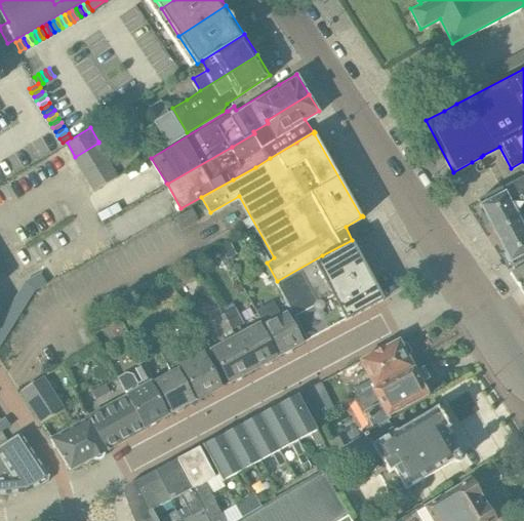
[(98,143),(75,157),(94,189),(119,173),(105,151),(116,145),(115,144),(104,150),(98,143)]
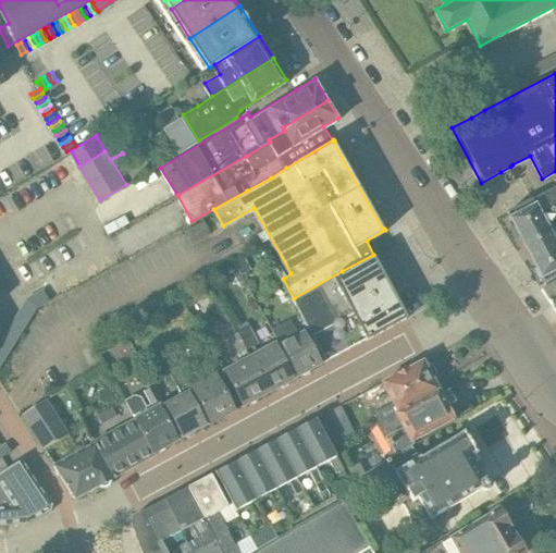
[(555,184),(507,209),(526,244),(555,228),(555,184)]
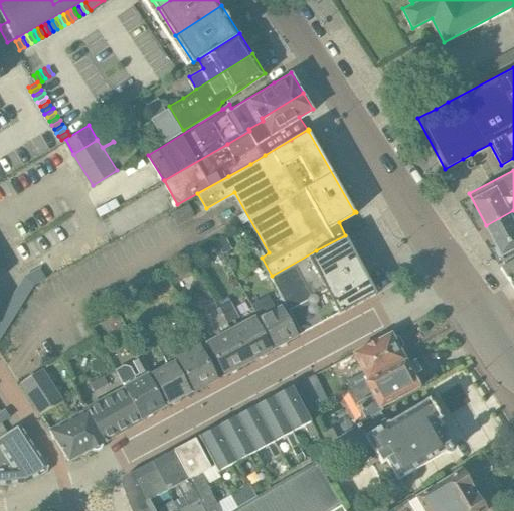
[(194,213),(188,202),(171,211),(177,222),(194,213)]
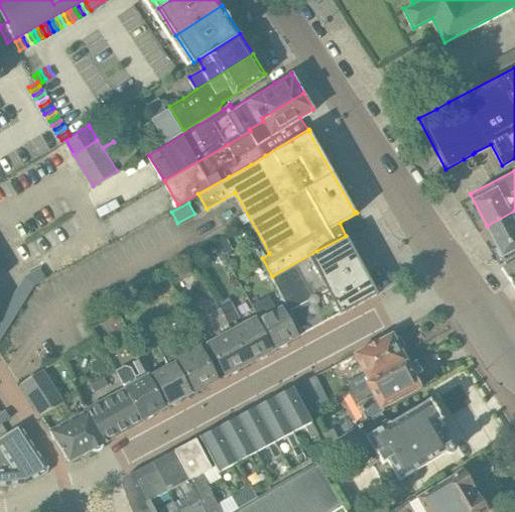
[(514,223),(509,214),(487,226),(497,246),(495,249),(499,256),(502,256),(504,259),(514,253),(514,223)]
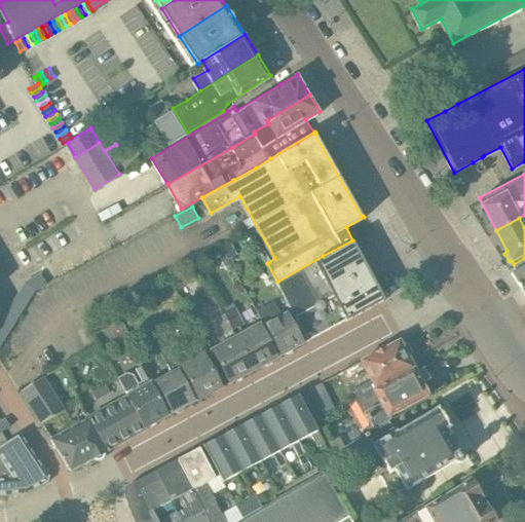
[(237,252),(231,239),(222,244),(229,256),(237,252)]
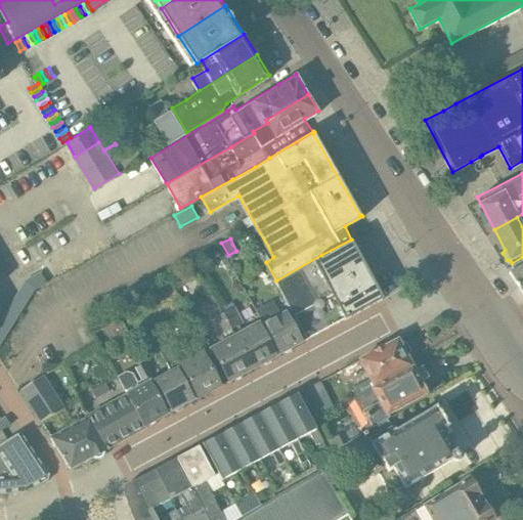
[(321,255),(276,280),(294,313),(307,337),(345,316),(383,297),(351,240),(321,255)]
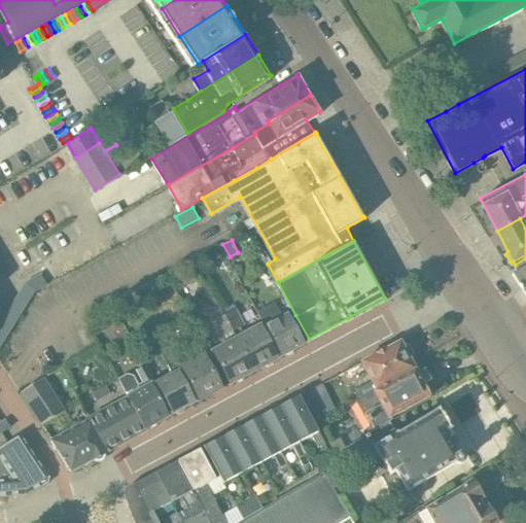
[(0,257),(0,267),(8,262),(5,255),(0,257)]
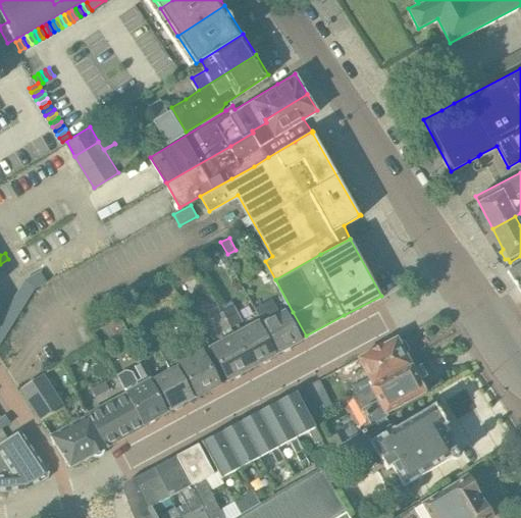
[(0,264),(0,269),(2,272),(12,265),(8,259),(0,264)]
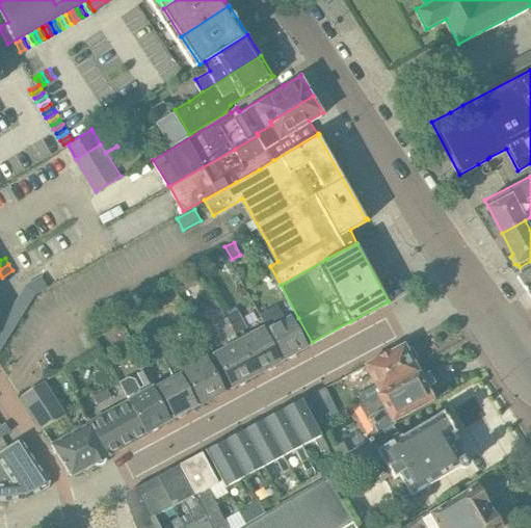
[(530,265),(518,273),(530,293),(530,265)]
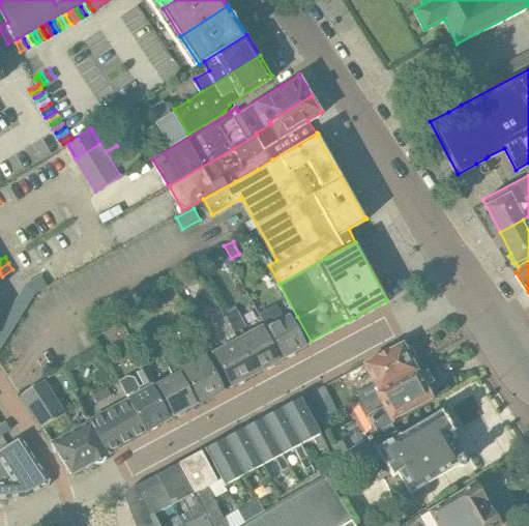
[(35,278),(42,288),(49,285),(42,273),(35,278)]
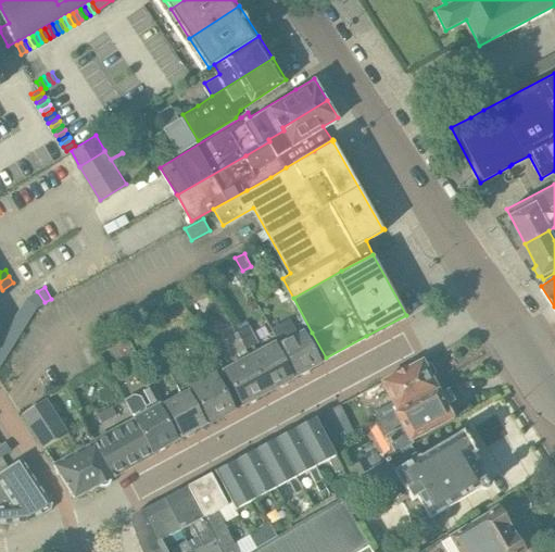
[(30,296),(37,306),(45,302),(37,291),(30,296)]
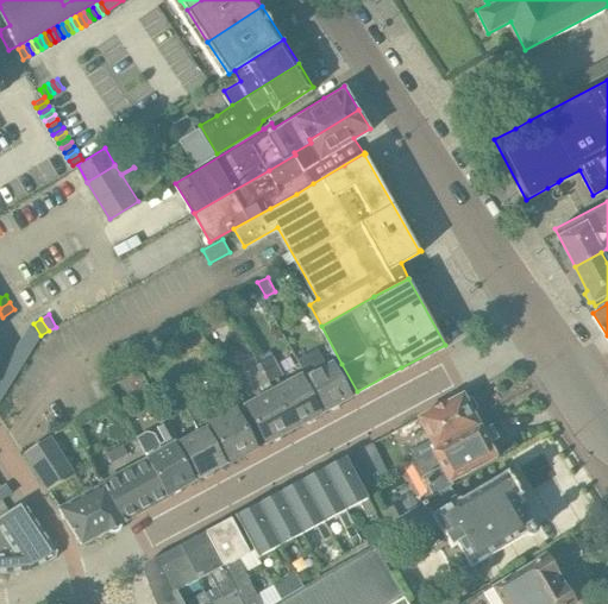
[(26,332),(38,339),(39,337),(41,335),(33,323),(31,325),(26,332)]
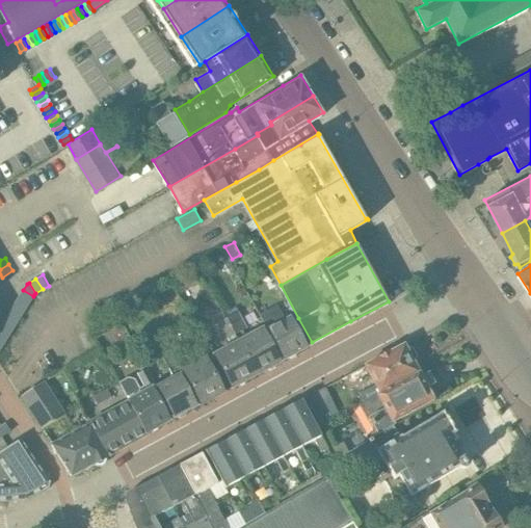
[(19,296),(29,302),(33,296),(23,290),(19,296)]
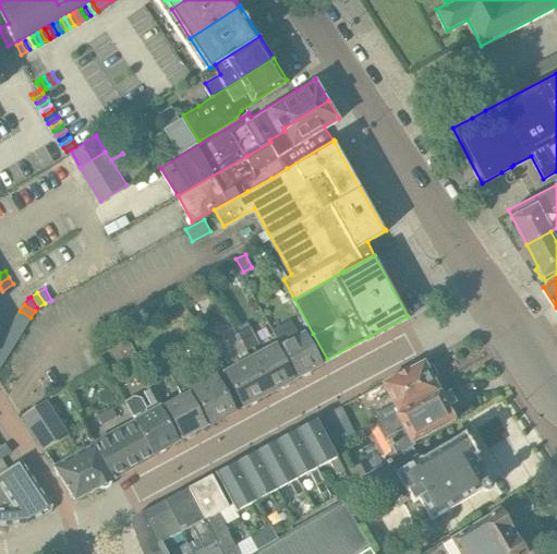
[(15,317),(26,324),(31,317),(20,311),(15,317)]
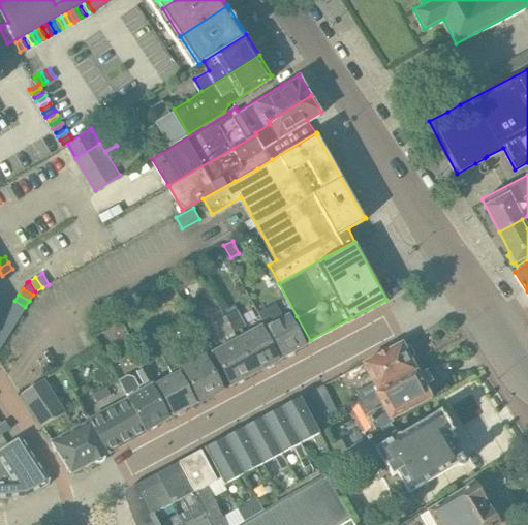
[(304,338),(297,323),(290,313),(284,316),(276,300),(258,309),(267,326),(273,336),(282,354),(285,353),(289,354),(294,352),(296,347),(306,342),(304,338)]
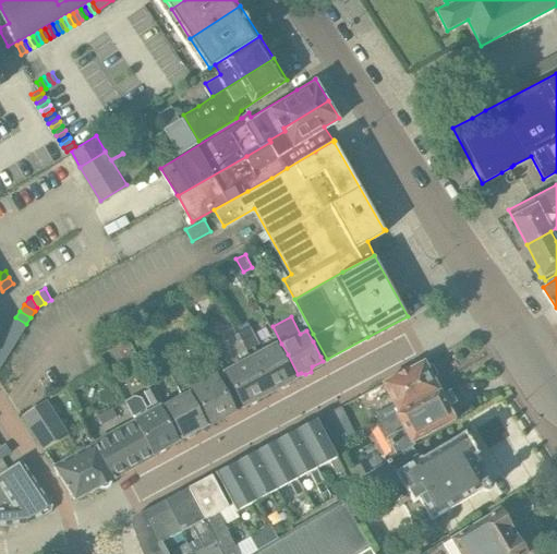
[(11,324),(22,330),(26,324),(15,317),(11,324)]
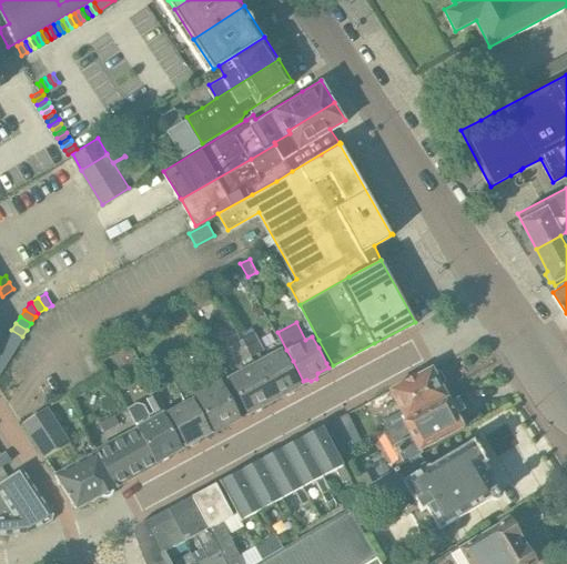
[(7,336),(18,344),(22,336),(11,330),(7,336)]
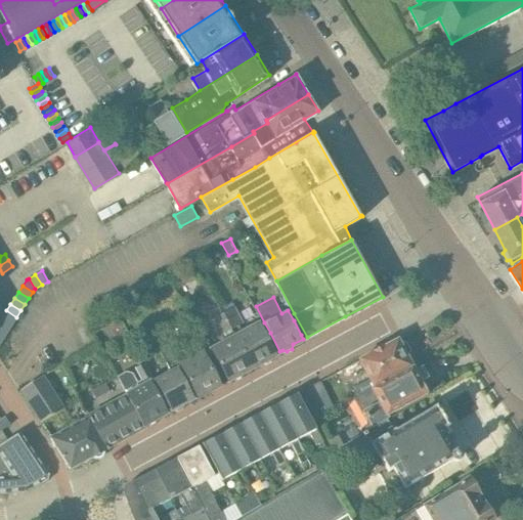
[(263,360),(267,361),(271,359),(272,355),(276,353),(266,335),(260,322),(244,331),(240,322),(245,319),(236,304),(223,310),(235,333),(253,365),(263,360)]
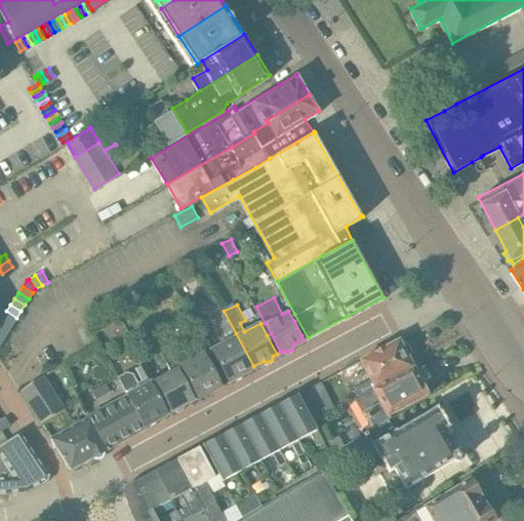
[(3,318),(12,324),(16,318),(6,311),(3,318)]
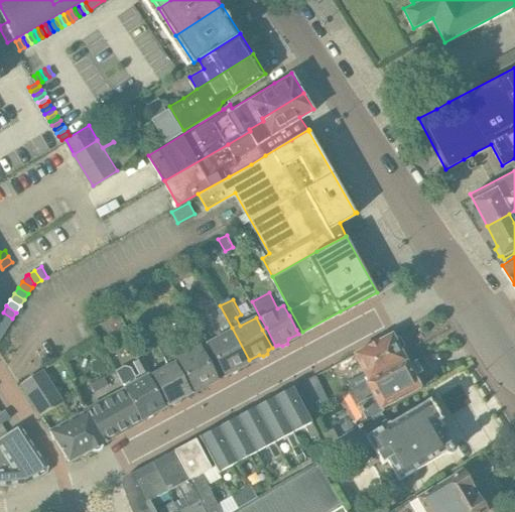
[(229,371),(233,372),(238,370),(239,366),(249,360),(232,328),(220,305),(208,312),(216,328),(221,326),(225,334),(210,343),(217,355),(226,373),(229,371)]
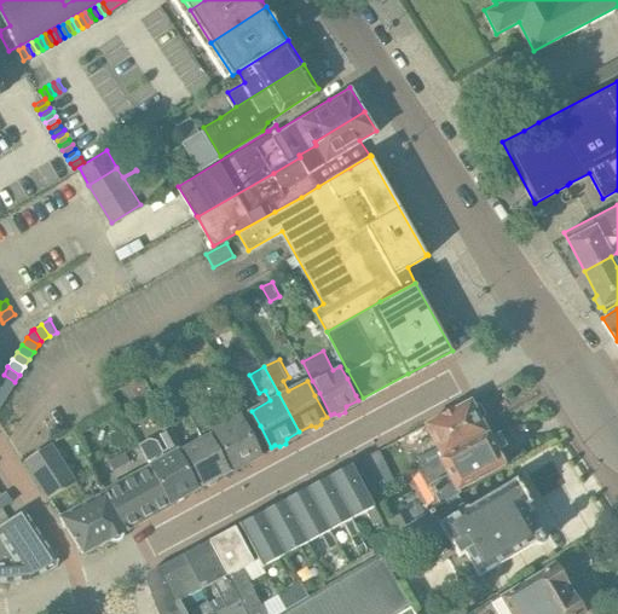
[(119,368),(105,375),(113,387),(125,380),(119,368)]
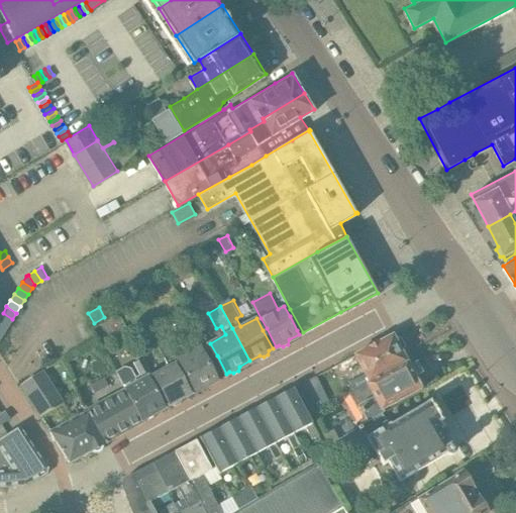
[(0,316),(0,319),(8,325),(12,319),(3,313),(0,316)]
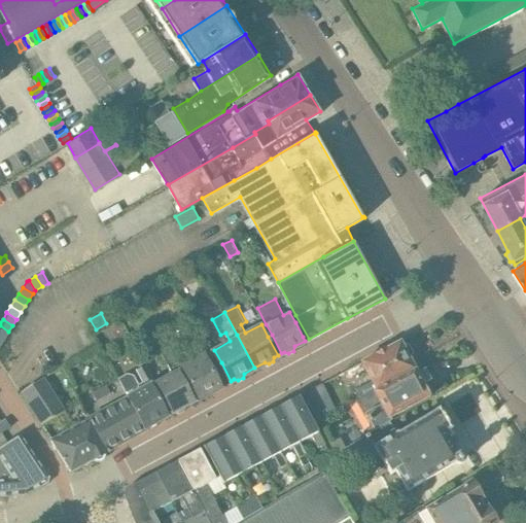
[(0,335),(4,338),(8,332),(0,325),(0,335)]
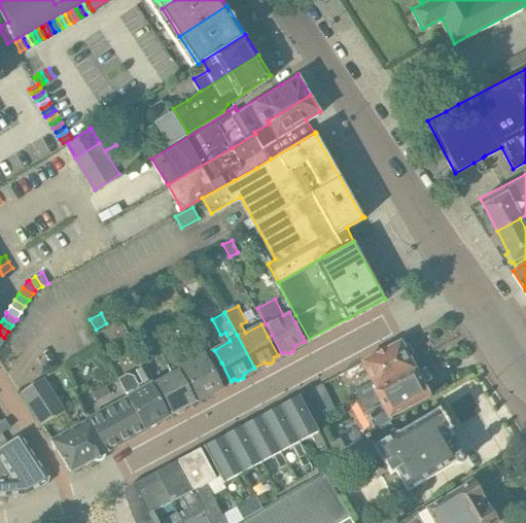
[(210,351),(197,326),(185,332),(199,357),(196,358),(189,351),(182,355),(185,363),(183,365),(190,379),(200,397),(222,385),(206,353),(210,351)]
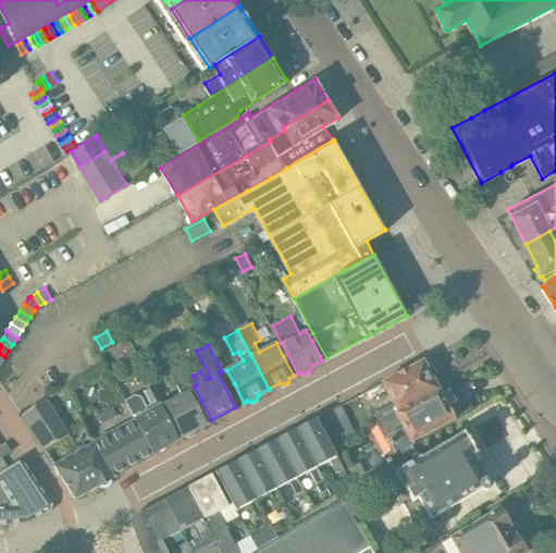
[(377,421),(395,412),(398,410),(425,395),(440,388),(433,377),(435,376),(437,370),(433,361),(428,359),(425,360),(423,358),(383,380),(391,394),(393,400),(378,408),(382,418),(377,421)]
